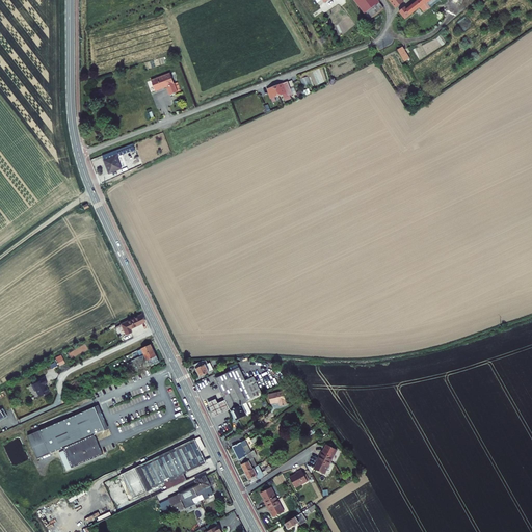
[(378,0),(353,0),(365,14),(379,2),(380,2),(378,0)]
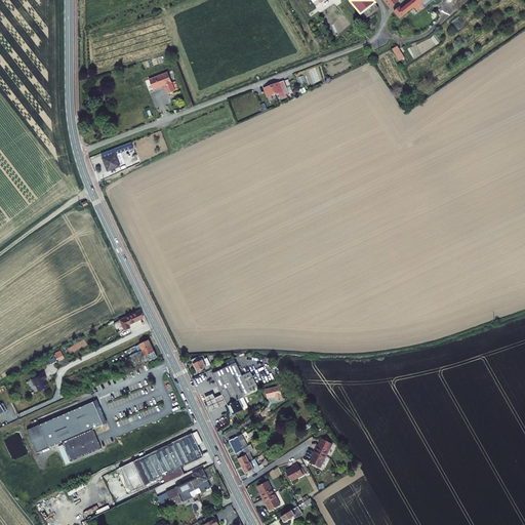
[(384,0),(391,8),(400,1),(398,0),(384,0)]
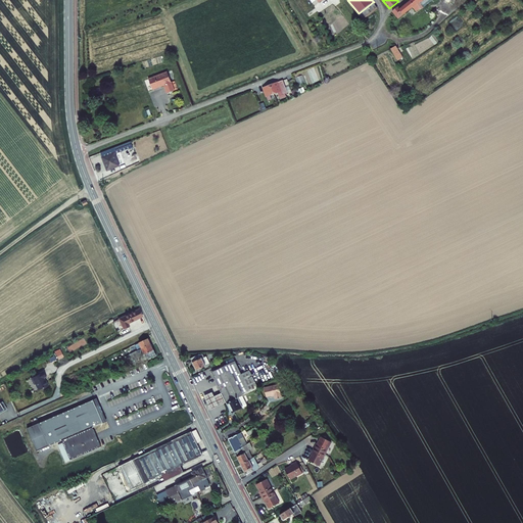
[(398,6),(392,11),(398,18),(403,14),(413,8),(416,12),(421,8),(422,9),(432,0),(411,0),(400,9),(398,6)]
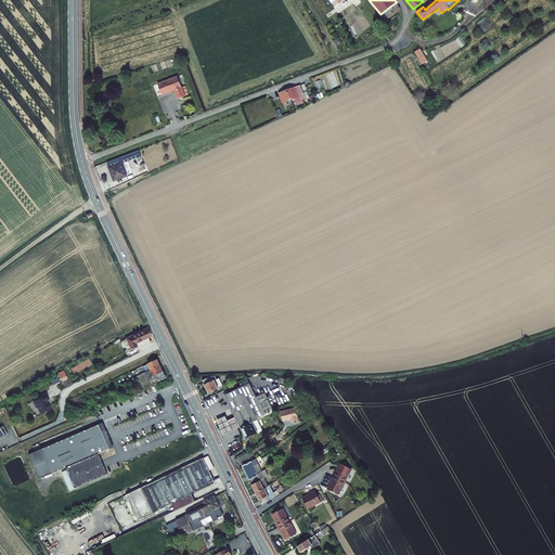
[(396,2),(381,14),(386,21),(400,9),(396,2)]
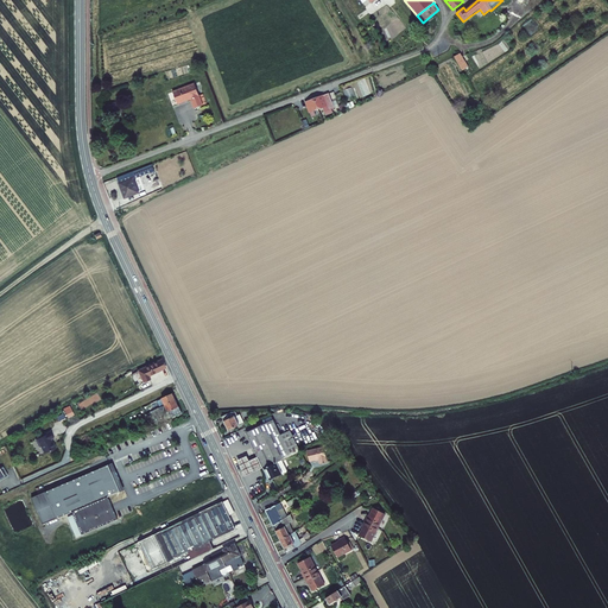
[(464,74),(456,59),(449,64),(457,78),(464,74)]
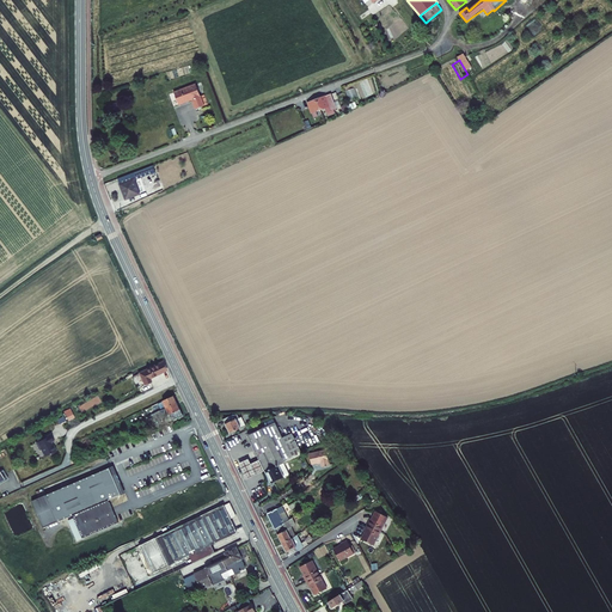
[(203,105),(195,83),(173,92),(179,104),(193,99),(196,108),(203,105)]
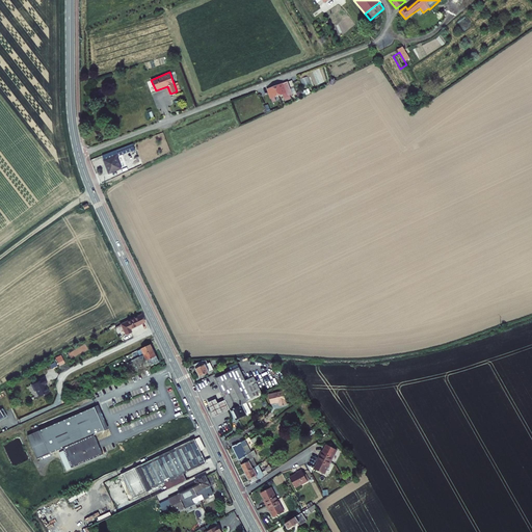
[(300,79),(303,86),(311,84),(308,76),(300,79)]
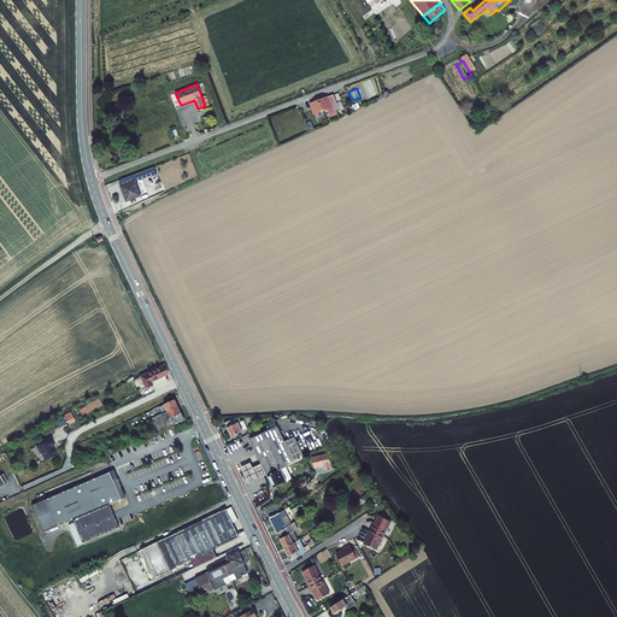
[(318,107),(322,117),(327,116),(328,119),(333,117),(327,104),(318,107)]
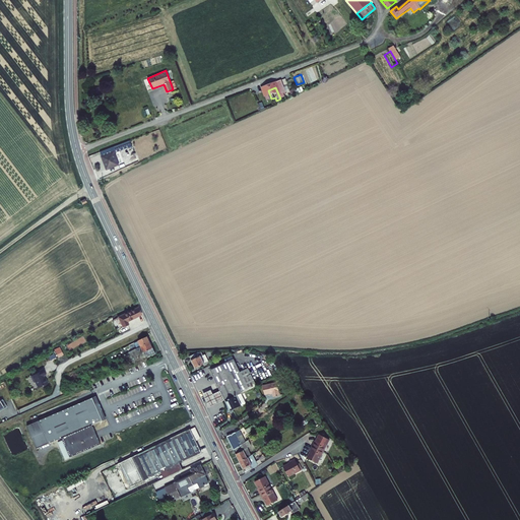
[(268,90),(261,93),(266,104),(269,103),(268,100),(271,99),(268,90)]
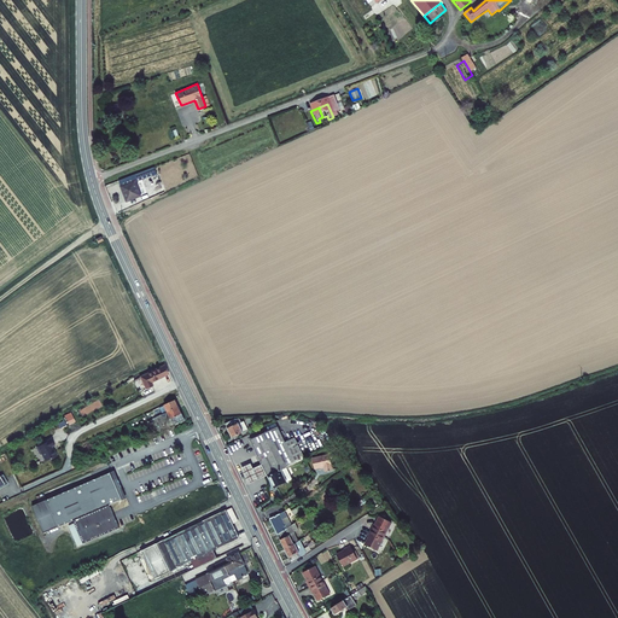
[(139,174),(141,179),(156,173),(155,168),(139,174)]
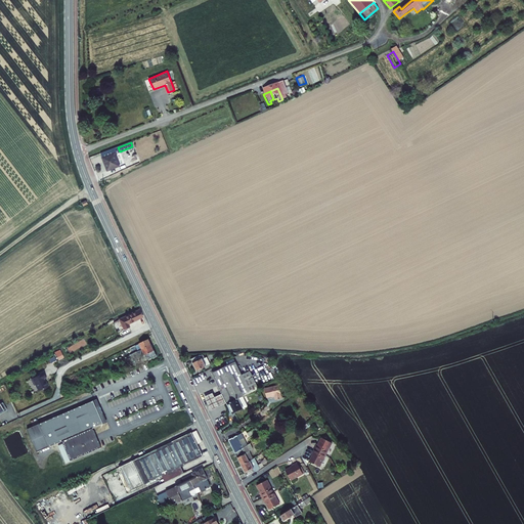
[(134,154),(132,149),(120,155),(122,159),(134,154)]
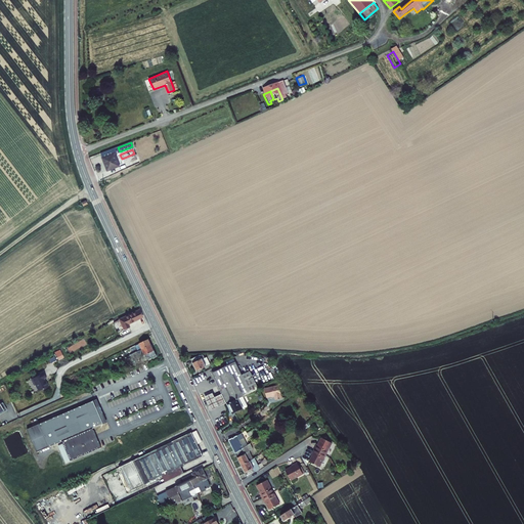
[(116,162),(103,167),(107,176),(120,172),(116,162)]
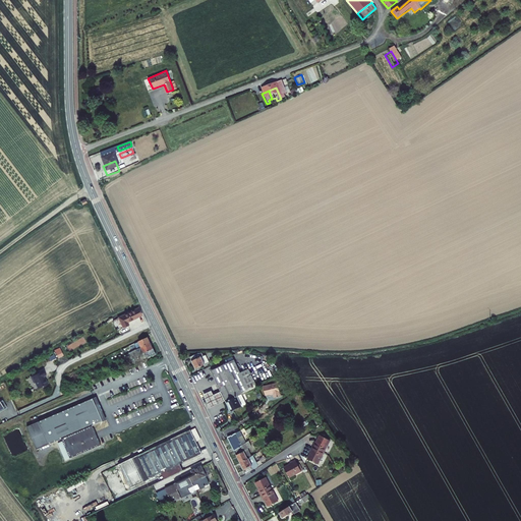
[(142,315),(139,308),(130,312),(133,320),(142,315)]
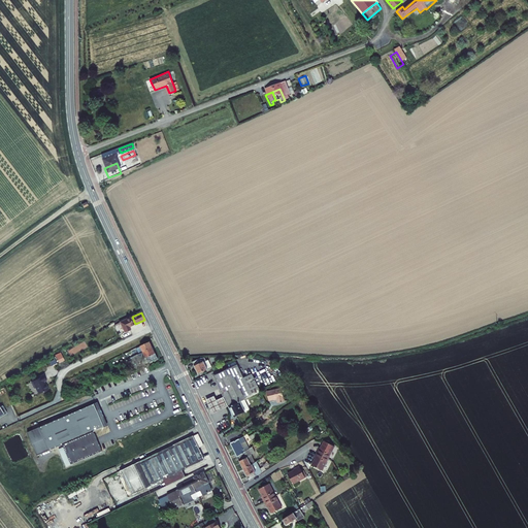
[(135,324),(132,317),(121,322),(126,332),(131,330),(130,326),(135,324)]
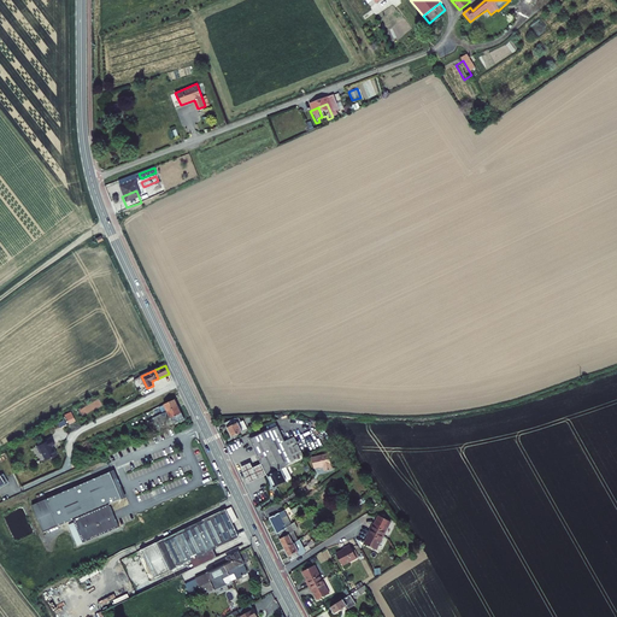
[(175,399),(164,405),(168,411),(178,406),(175,399)]
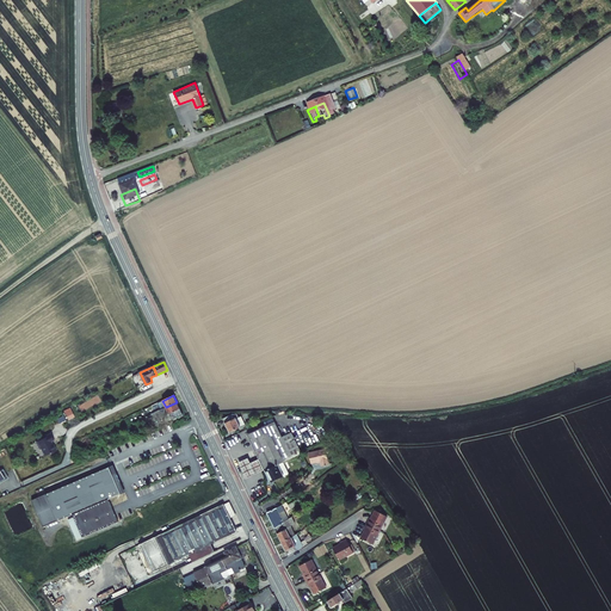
[(177,402),(166,407),(161,409),(156,412),(158,415),(159,415),(165,413),(166,415),(170,414),(172,419),(183,414),(177,402)]
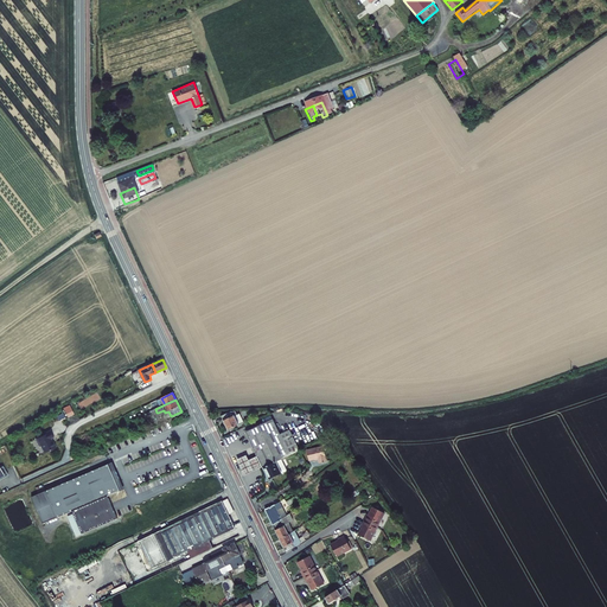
[(66,417),(74,415),(70,408),(64,410),(66,417)]
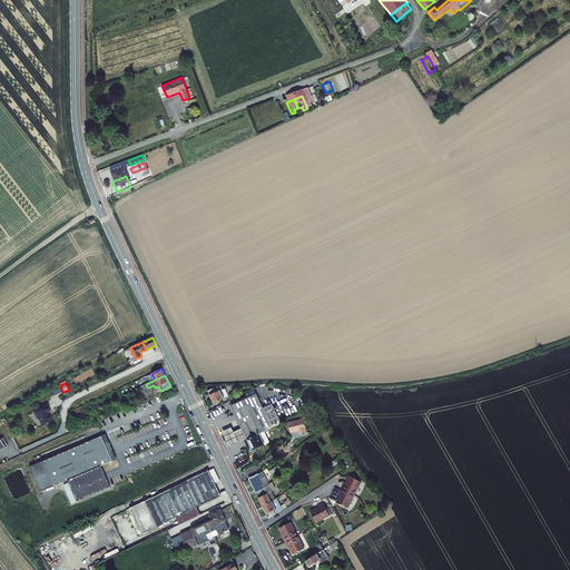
[(214,403),(229,396),(225,387),(210,395),(214,403)]
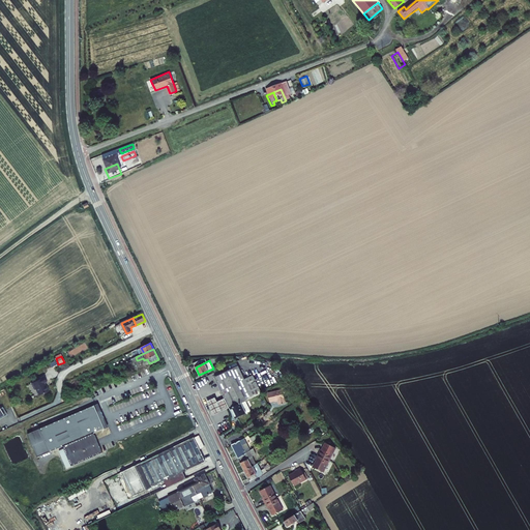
[(214,378),(221,391),(244,379),(238,365),(214,378)]
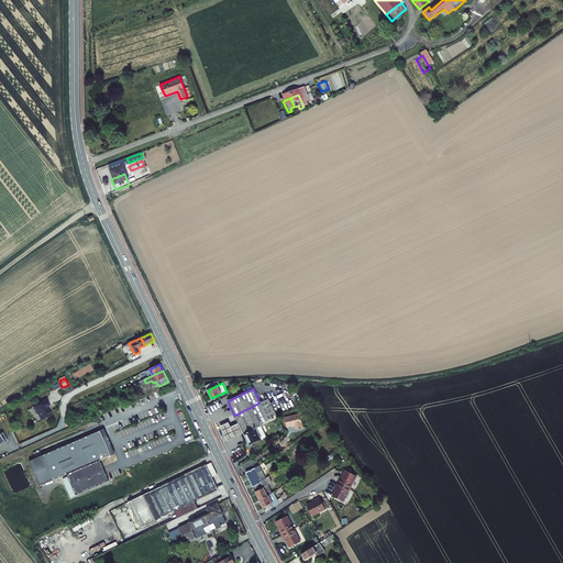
[(260,403),(234,416),(238,423),(243,433),(244,435),(261,427),(278,418),(268,399),(260,403)]
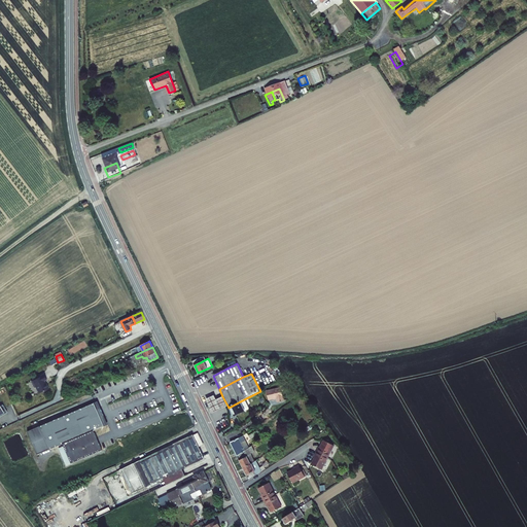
[(34,380),(28,383),(32,389),(33,389),(36,394),(40,392),(42,392),(44,391),(44,390),(45,389),(42,384),(41,382),(43,381),(40,375),(33,379),(34,380)]
